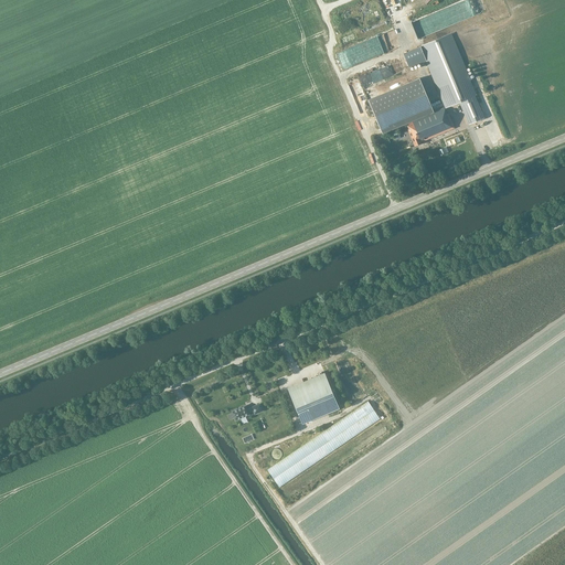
[(343,39),(345,46),(375,35),(372,24),(360,29),(356,22),(339,29),(341,35),(340,35),(341,40),(343,39)]
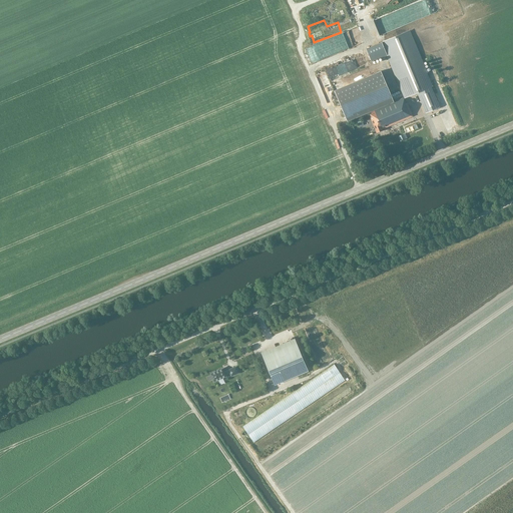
[(383,42),(367,49),(372,61),(386,55),(404,97),(417,92),(425,112),(439,106),(431,87),(432,86),(409,31),(383,42)]
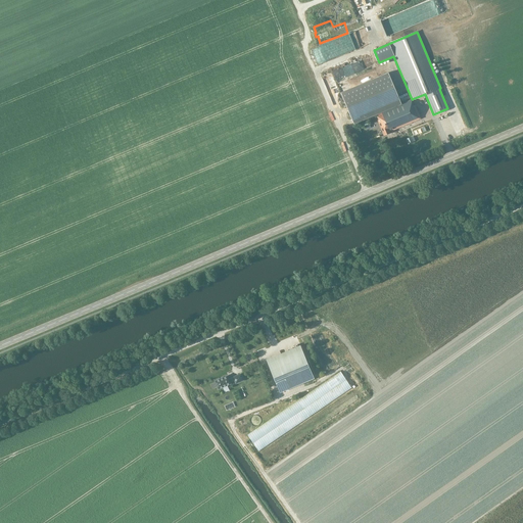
[(346,43),(322,52),(324,58),(359,46),(357,39),(346,42),(346,43)]
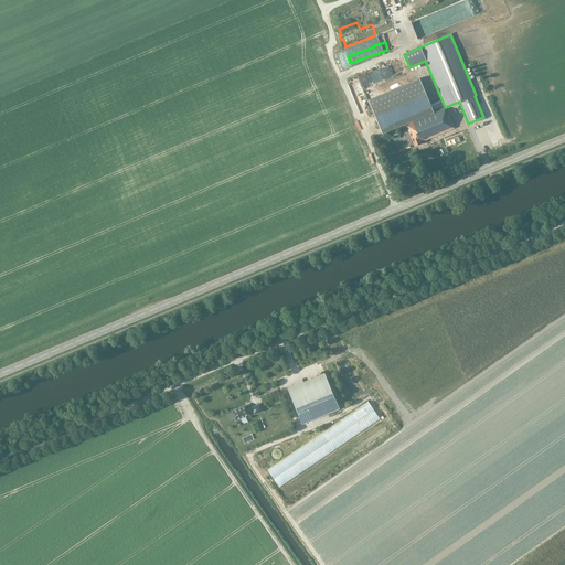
[(369,82),(365,75),(356,78),(360,86),(369,82)]
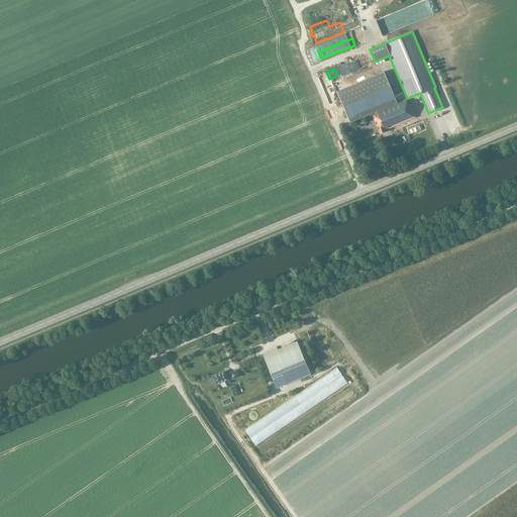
[(347,117),(387,101),(377,77),(337,93),(347,117)]
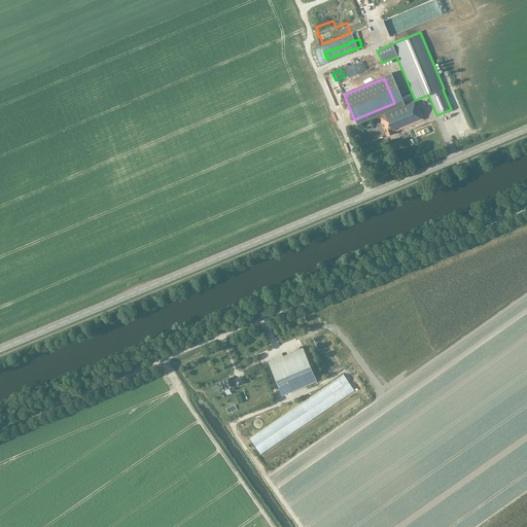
[(424,119),(419,105),(417,106),(414,100),(379,114),(381,120),(380,120),(387,136),(393,134),(393,133),(424,119)]
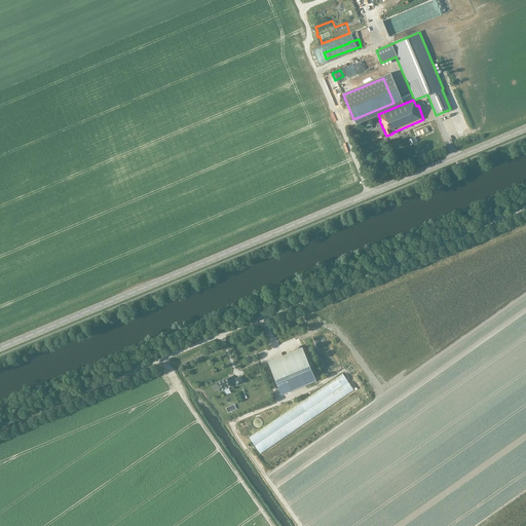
[(269,366),(282,395),(315,380),(304,350),(269,366)]
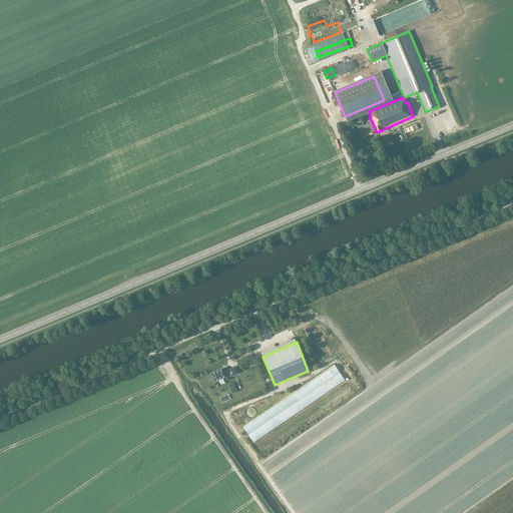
[(334,365),(242,427),(253,442),(345,380),(334,365)]
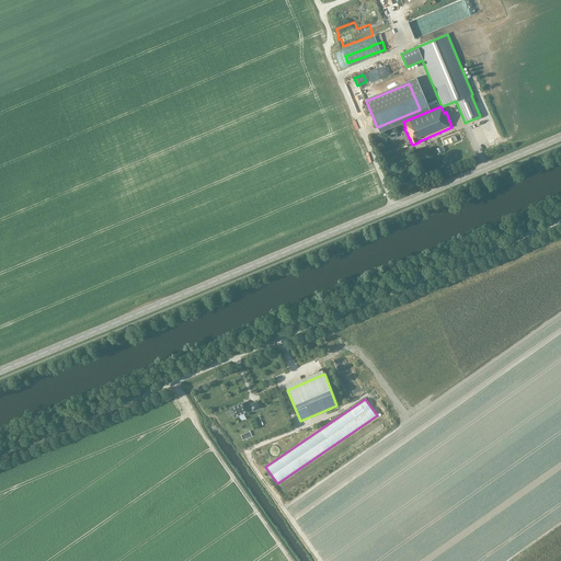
[(253,411),(261,408),(259,401),(250,404),(245,407),(244,402),(230,409),(233,418),(248,411),(248,410),(251,408),(253,411)]
